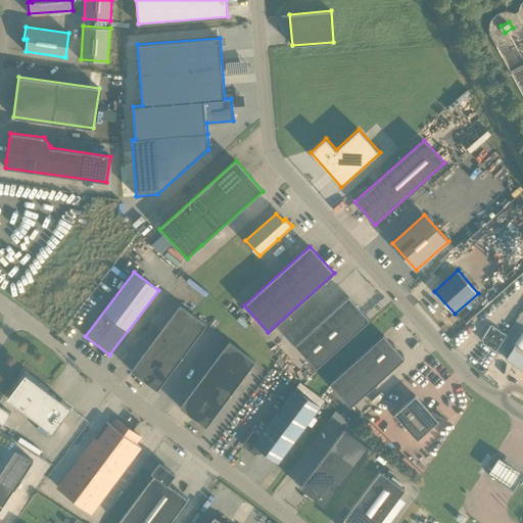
[(295,344),(317,368),(370,320),(349,296),(295,344)]
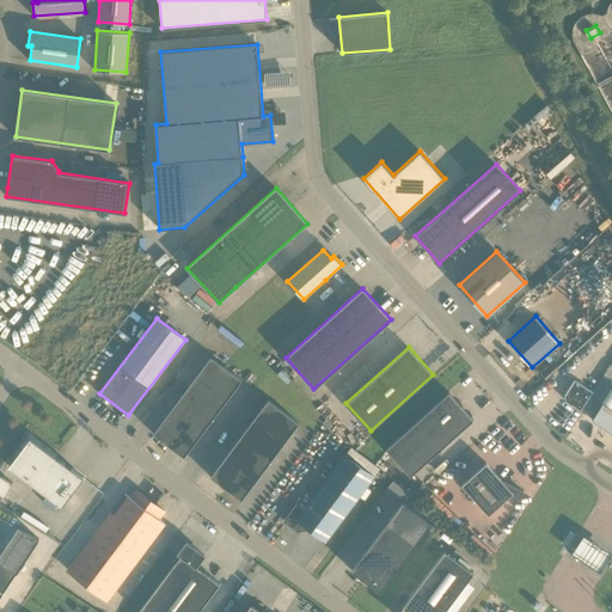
[(153,434),(184,457),(242,380),(210,356),(153,434)]
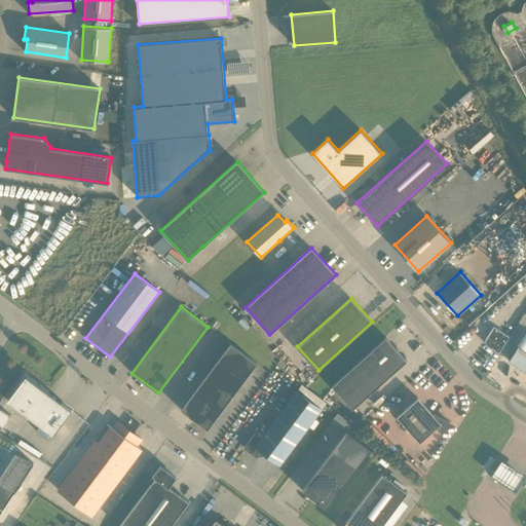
[(494,327),(487,338),(491,341),(488,345),(498,352),(505,340),(506,341),(510,337),(494,327)]
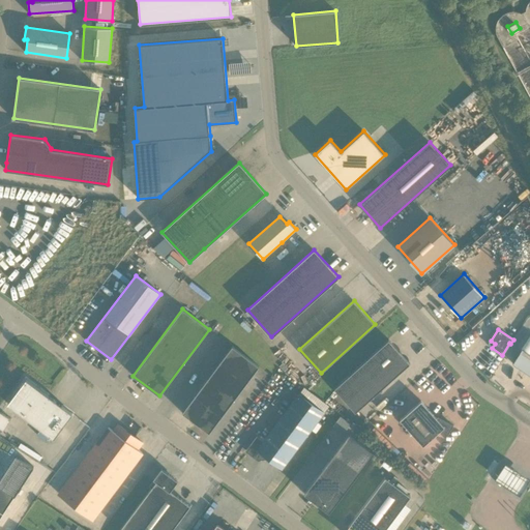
[(410,363),(388,340),(334,388),(355,412),(410,363)]
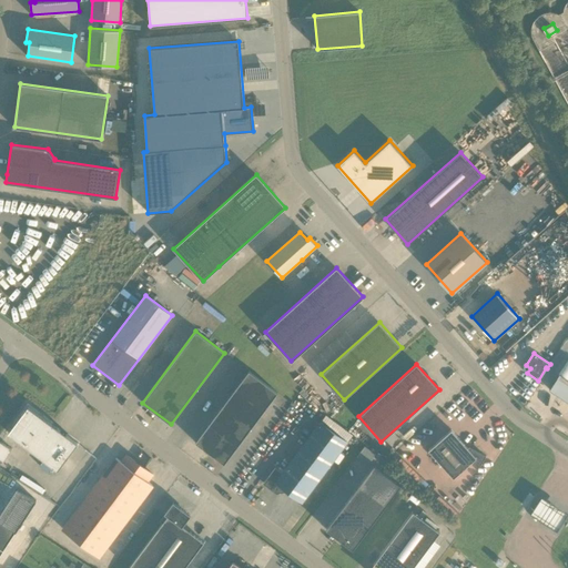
[(195,443),(224,464),(277,393),(249,371),(195,443)]
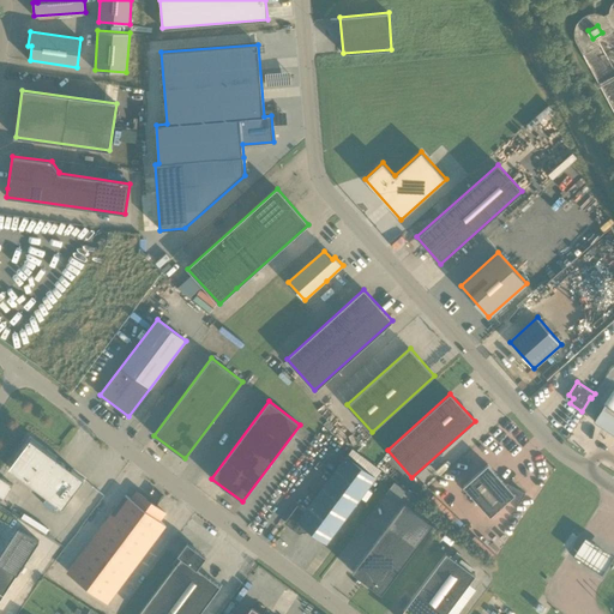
[(476,446),(499,423),(495,420),(471,441),(476,446)]
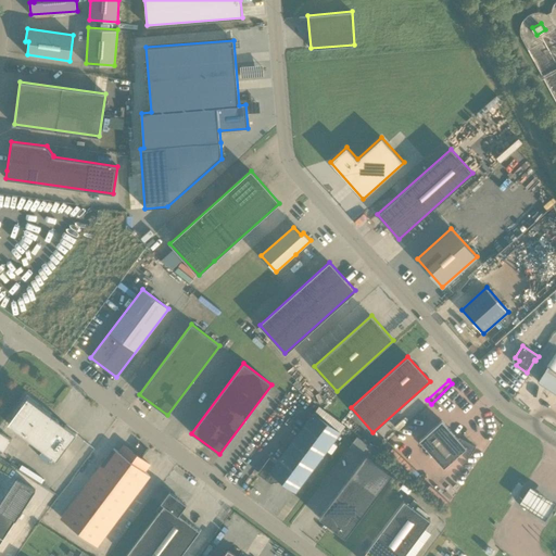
[(55,459),(75,433),(27,397),(8,424),(55,459)]
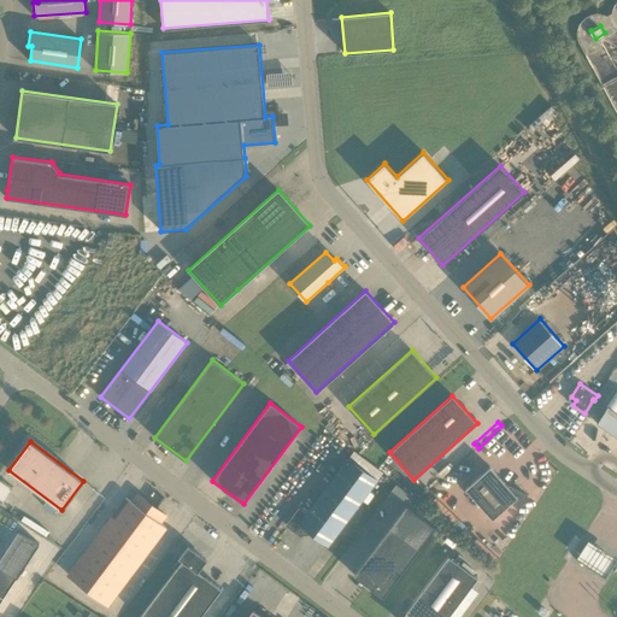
[(305,528),(329,545),(377,480),(348,458),(306,513),(299,509),(287,524),(300,535),(305,528)]
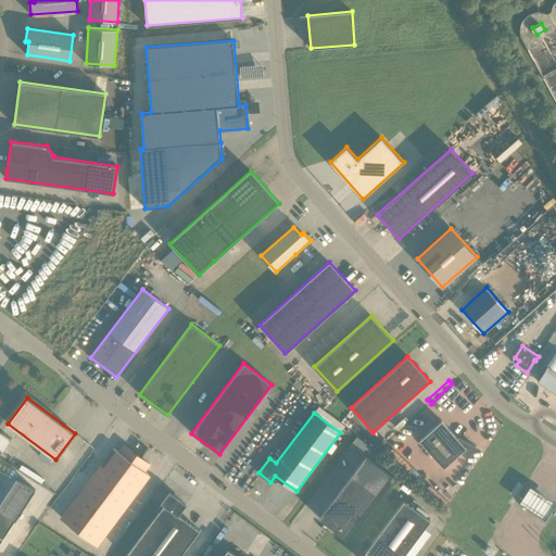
[(442,420),(419,440),(444,467),(462,451),(470,456),(476,446),(465,440),(462,443),(442,420)]
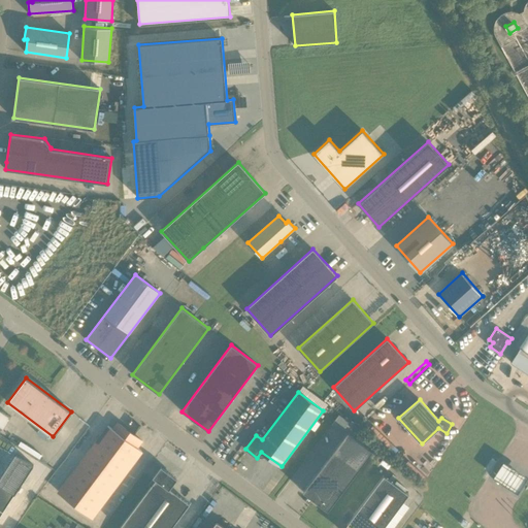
[(10,417),(0,409),(0,425),(3,427),(10,417)]
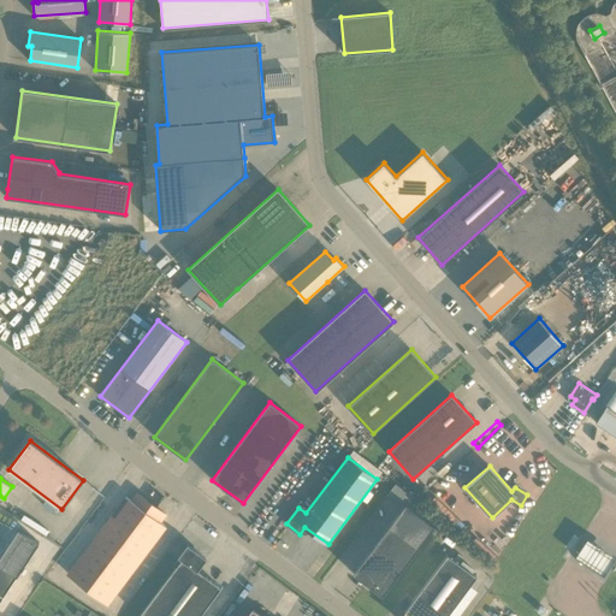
[(396,484),(388,496),(398,504),(407,492),(396,484)]
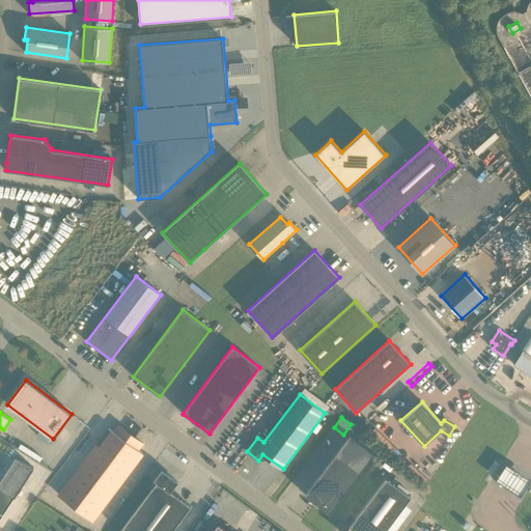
[(143,443),(119,425),(114,431),(109,428),(59,495),(92,520),(142,453),(138,449),(143,443)]
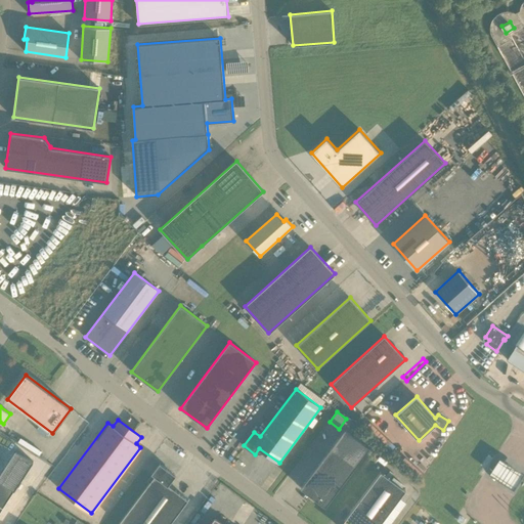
[(332,447),(301,488),(325,507),(356,466),(369,447),(345,429),(332,447)]
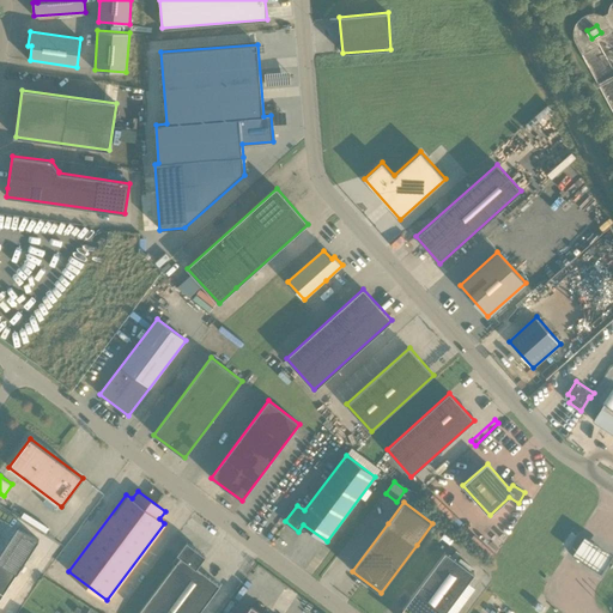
[(564,544),(569,547),(576,535),(571,532),(564,544)]
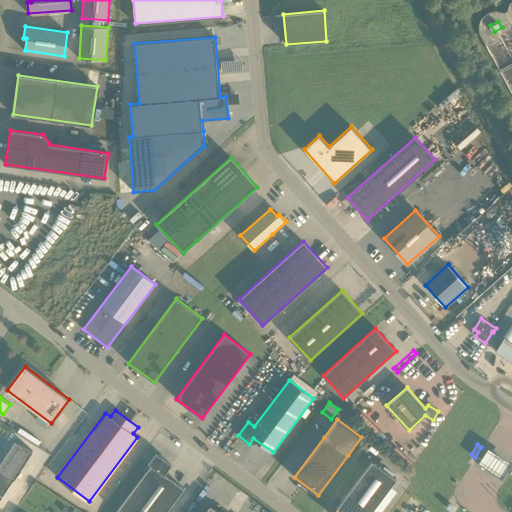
[(510,465),(487,451),(477,466),(500,481),(510,465)]
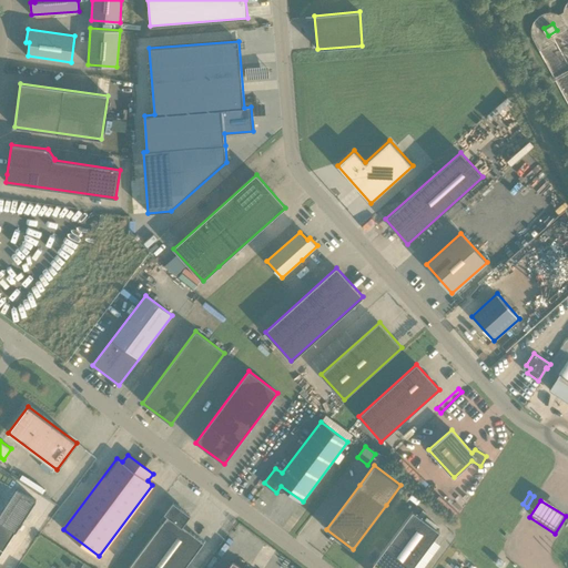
[(128,567),(183,567),(204,541),(182,525),(190,516),(173,503),(160,520),(162,523),(129,567),(128,567)]
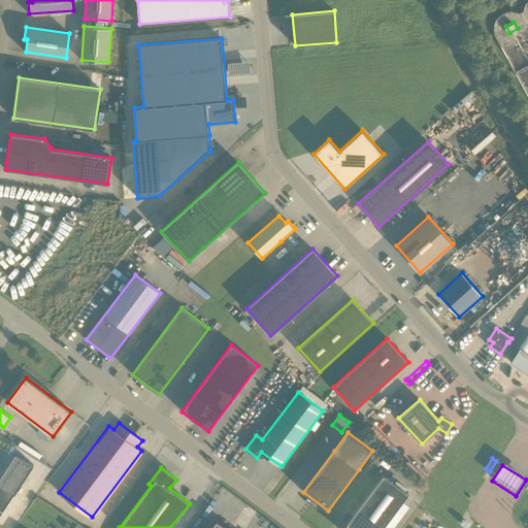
[(384,475),(343,527),(383,527),(408,494),(384,475)]
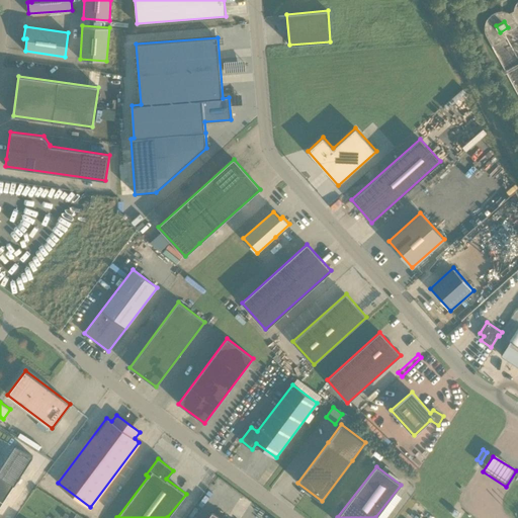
[(0,506),(3,501),(14,485),(0,475),(0,506)]
